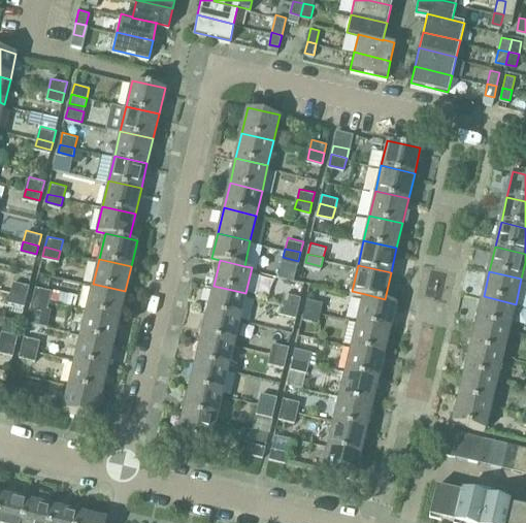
[(29,285),(13,281),(11,292),(27,295),(29,285)]
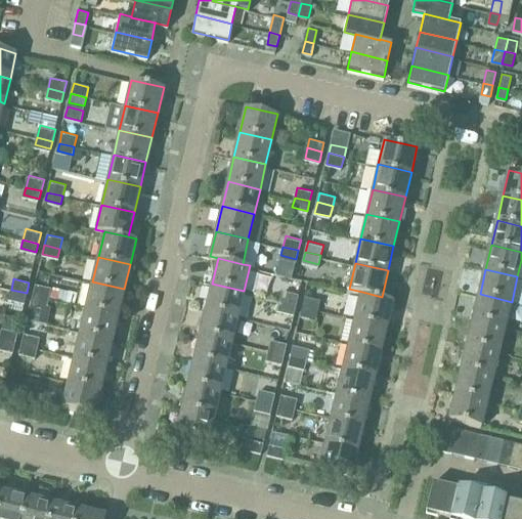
[(124,289),(92,282),(86,306),(119,313),(124,289)]
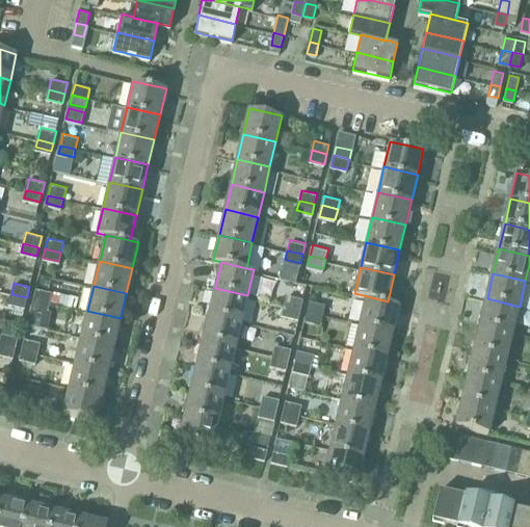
[(247,295),(215,288),(210,313),(242,320),(247,295)]
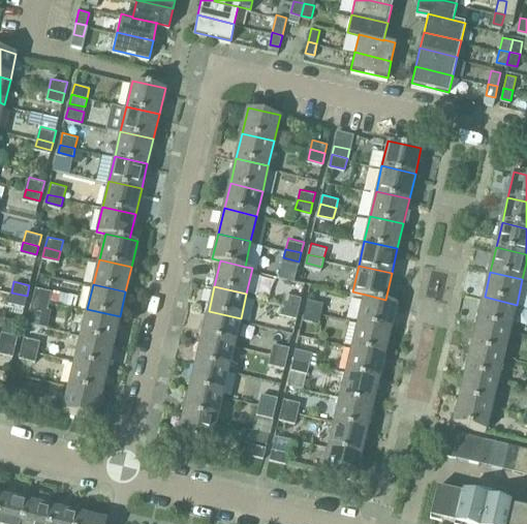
[(52,291),(36,287),(33,298),(49,301),(52,291)]
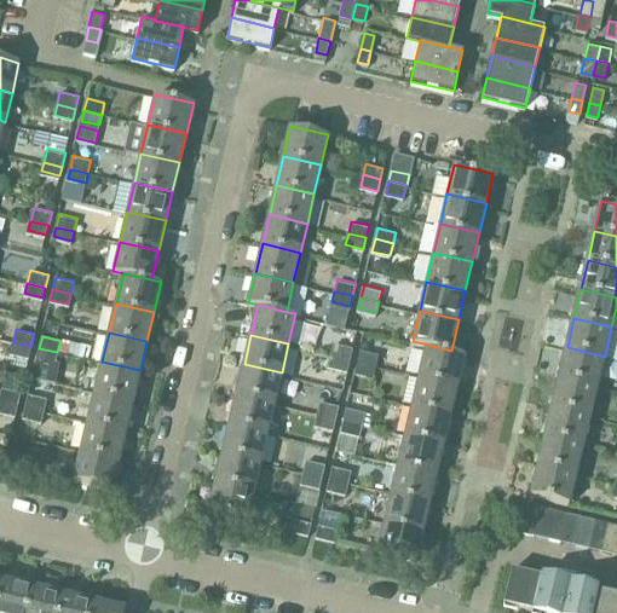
[(11,352),(29,357),(32,346),(13,342),(11,352)]
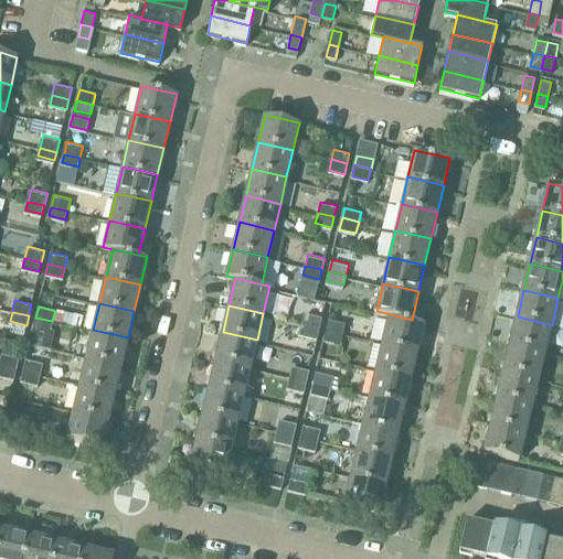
[(324,316),(307,312),(305,323),(320,328),(324,316)]
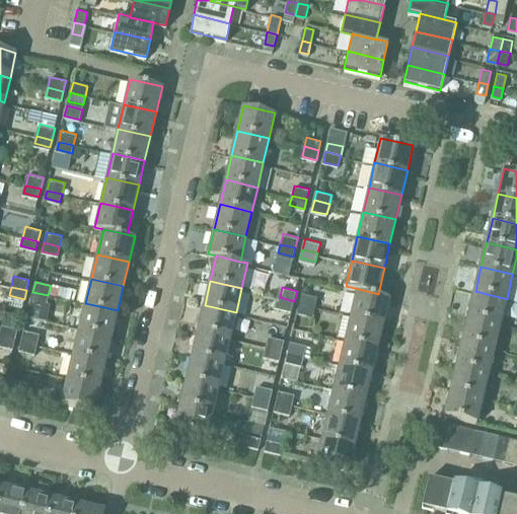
[(353,314),(383,321),(389,296),(378,294),(359,289),(353,314)]
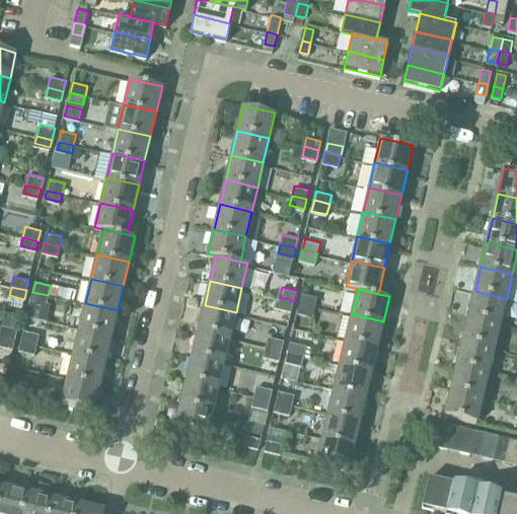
[(469,315),(501,323),(507,299),(475,291),(469,315)]
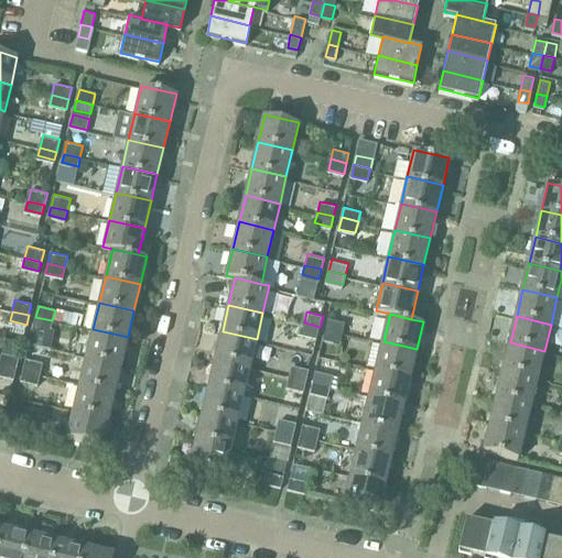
[(33,327),(50,331),(52,320),(35,317),(33,327)]
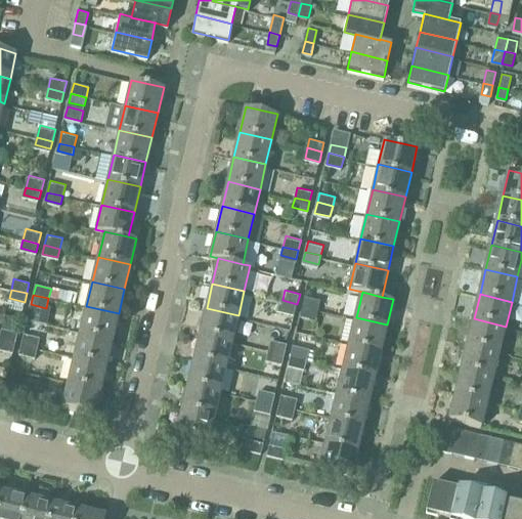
[(321,299),(306,295),(304,305),(318,308),(321,299)]
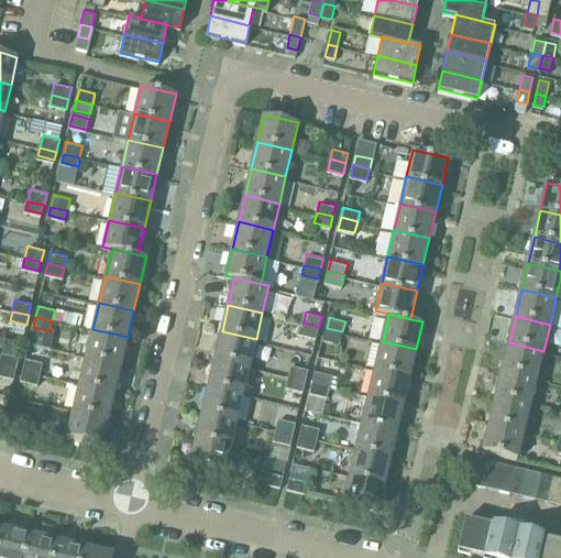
[(300,332),(317,337),(319,327),(304,323),(300,332)]
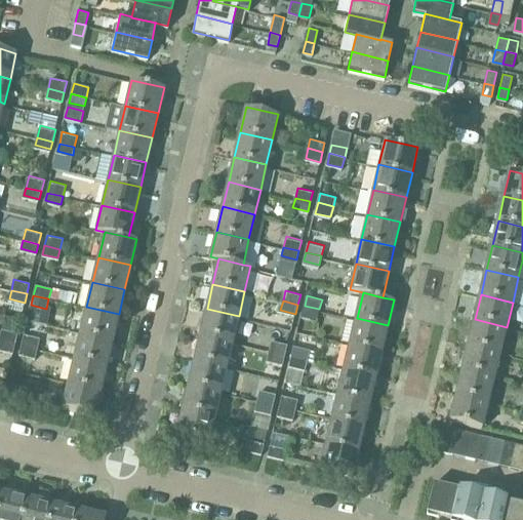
[(302,315),(317,319),(319,309),(305,306),(302,315)]
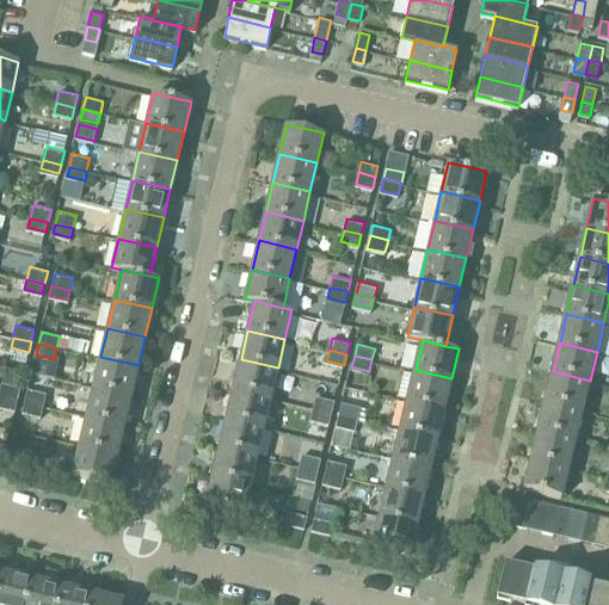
[(139,365),(100,357),(94,387),(131,394),(139,365)]
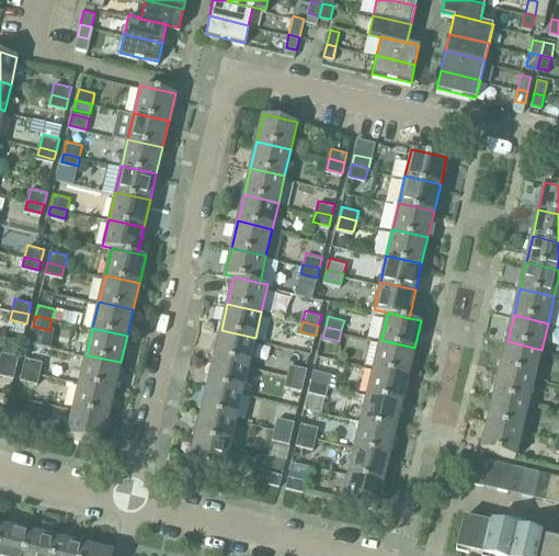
[(255,338),(221,330),(215,356),(249,365),(255,338)]
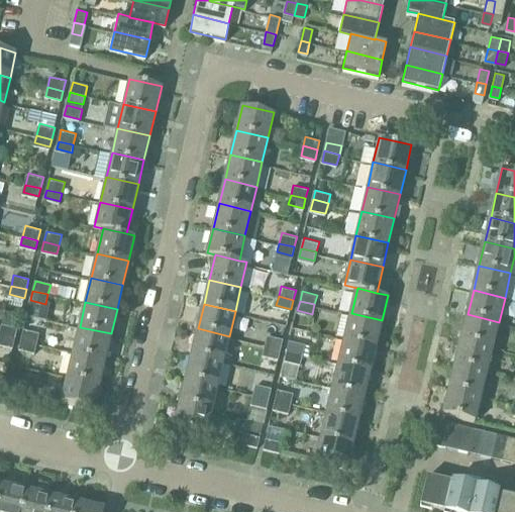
[(382,320),(351,313),(345,337),(377,344),(382,320)]
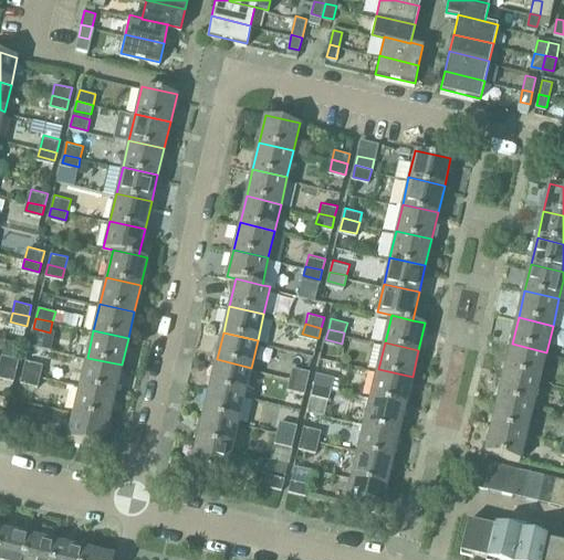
[(505,371),(540,379),(546,352),(512,344),(505,371)]
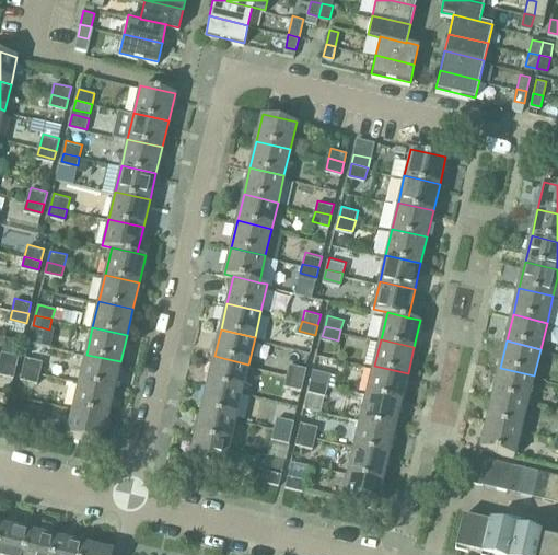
[(19,355),(2,350),(0,360),(0,362),(16,367),(19,355)]
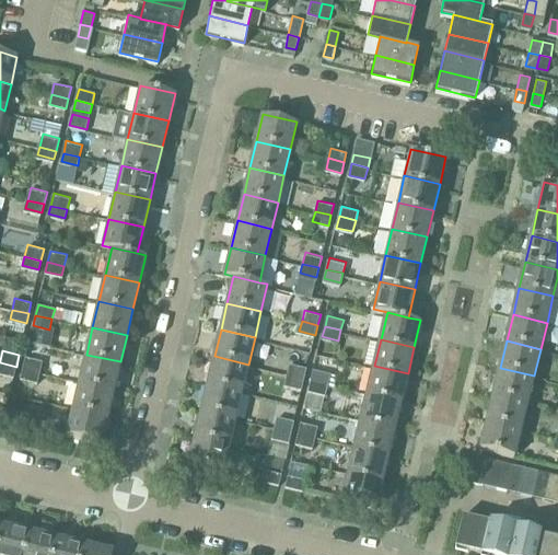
[(80,381),(114,389),(120,361),(86,355),(80,381)]
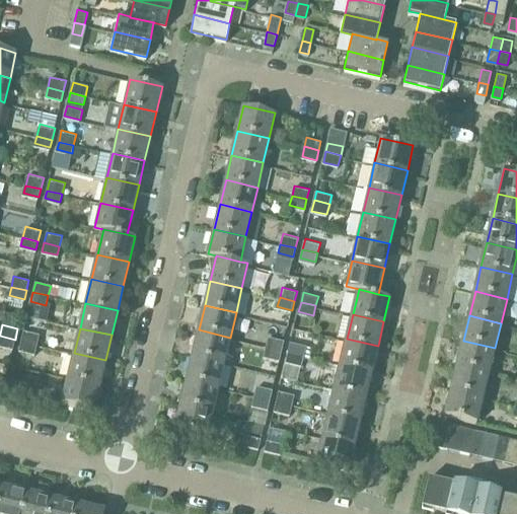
[(230,338),(199,329),(193,354),(224,362),(230,338)]
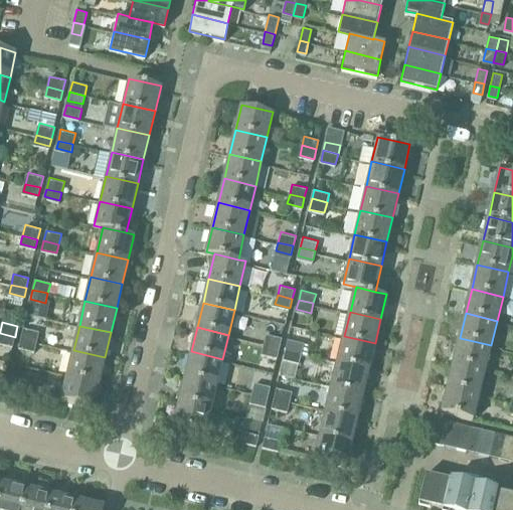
[(39,332),(24,328),(21,338),(36,342),(39,332)]
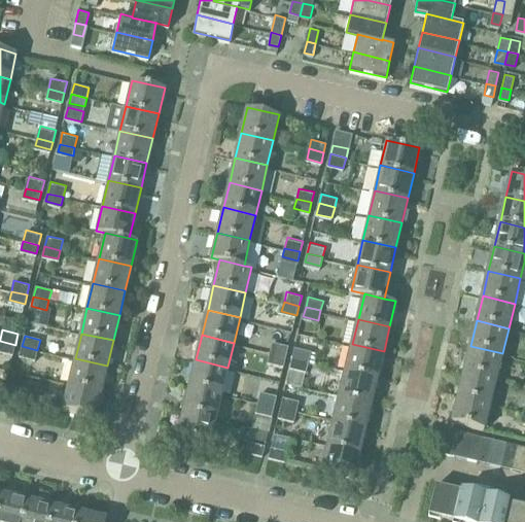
[(0,349),(13,353),(15,345),(0,341),(0,349)]
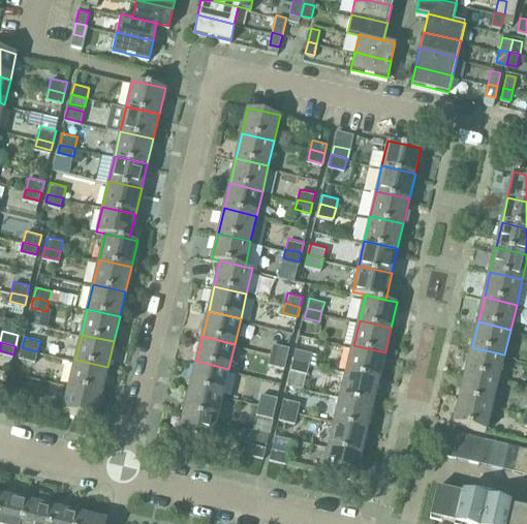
[(290,346),(275,343),(273,352),(288,357),(290,346)]
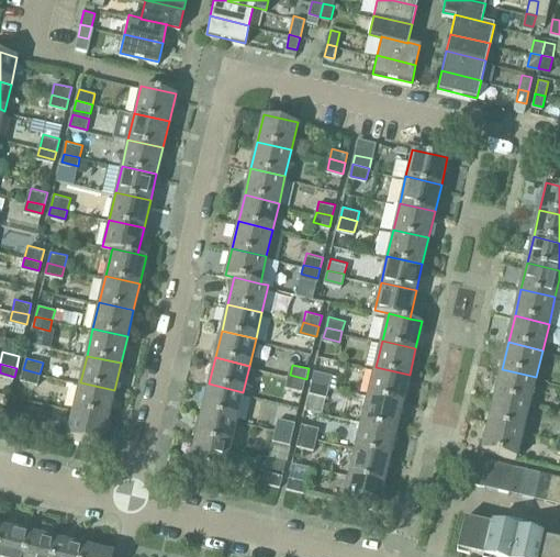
[(410,375),(376,367),(369,393),(403,402),(410,375)]
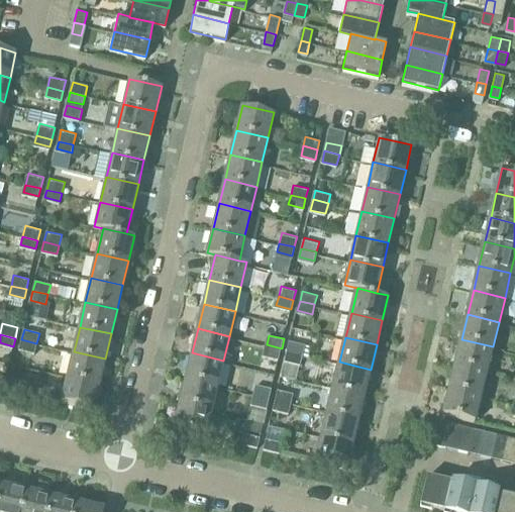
[(19,349),(34,352),(36,343),(21,339),(19,349)]
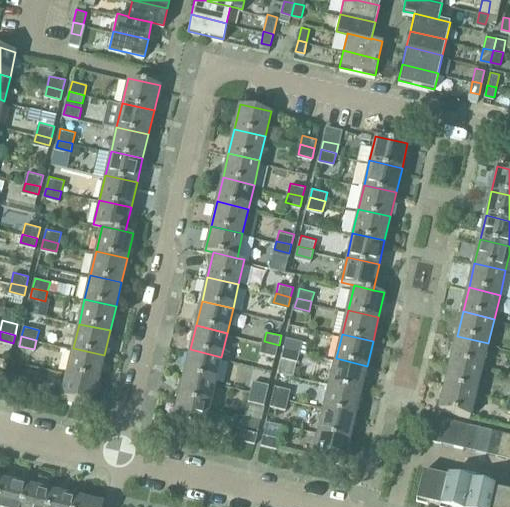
[(451,360),(483,367),(488,343),(457,336),(451,360)]
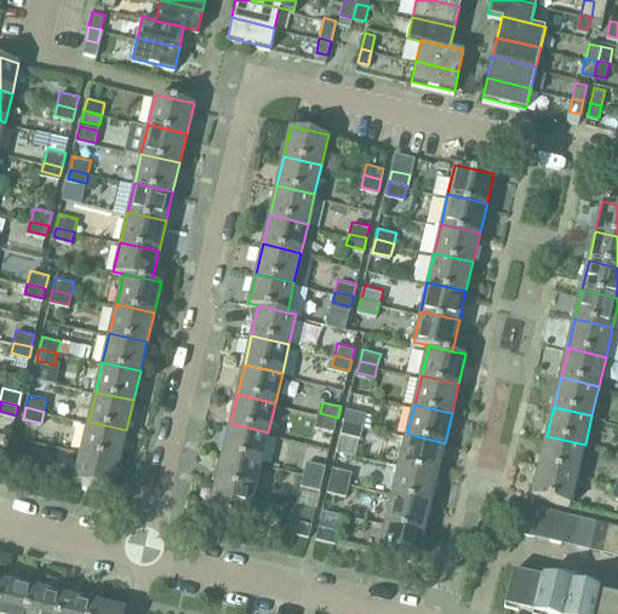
[(366,413),(348,408),(345,419),(364,423),(366,413)]
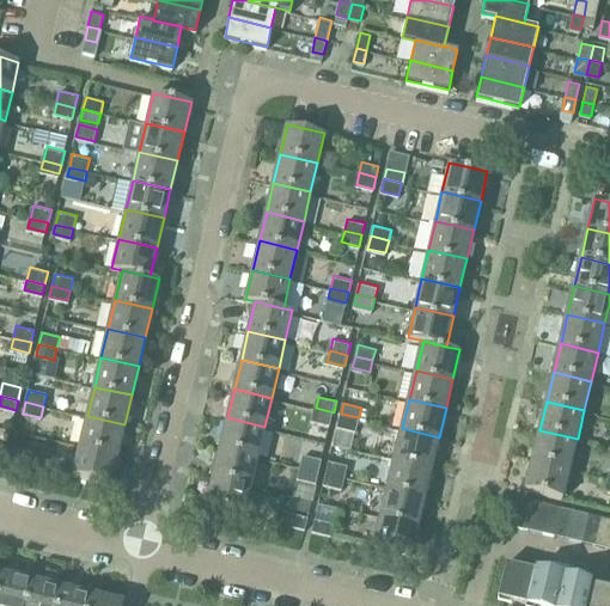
[(313,420),(330,423),(334,412),(316,408),(313,420)]
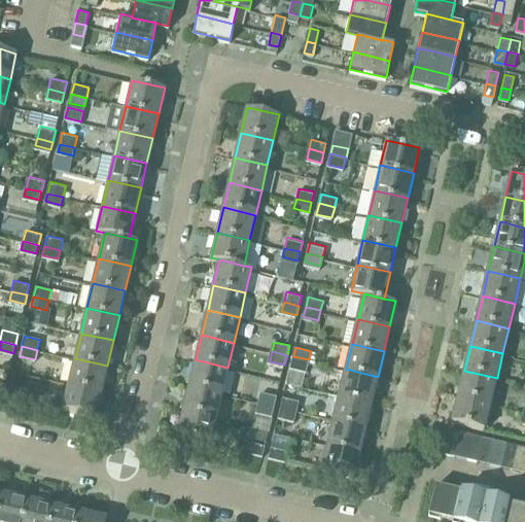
[(291,367),(306,371),(309,359),(293,356),(291,367)]
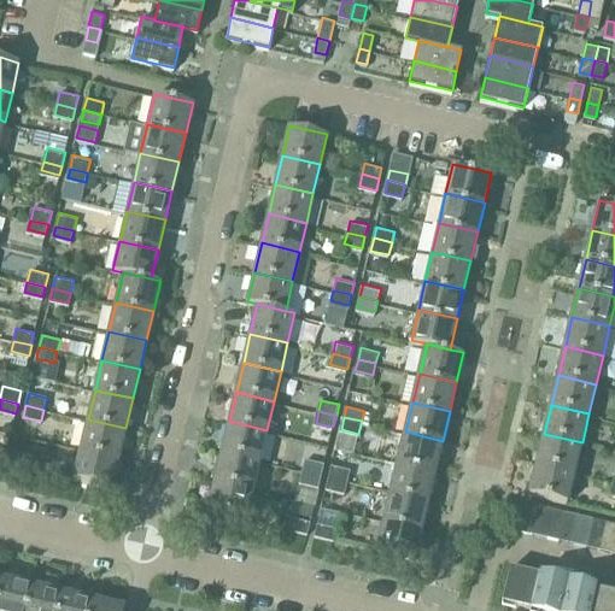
[(81,448),(118,457),(126,428),(88,419),(81,448)]
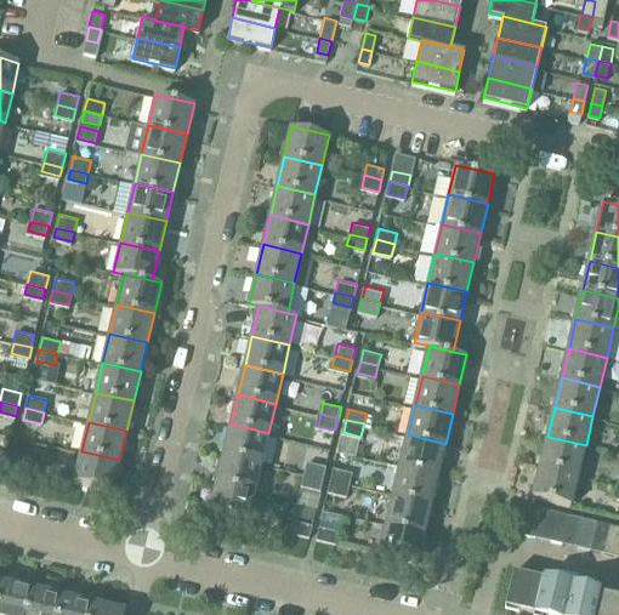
[(268,433),(231,423),(223,453),(261,462),(268,433)]
